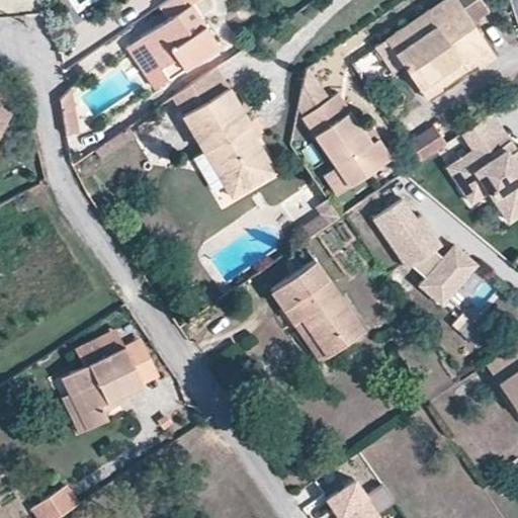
[(174,13),(166,18),(141,37),(161,68),(177,57),(184,68),(219,45),(189,3),(193,0),(166,0),(166,1),(174,13)]
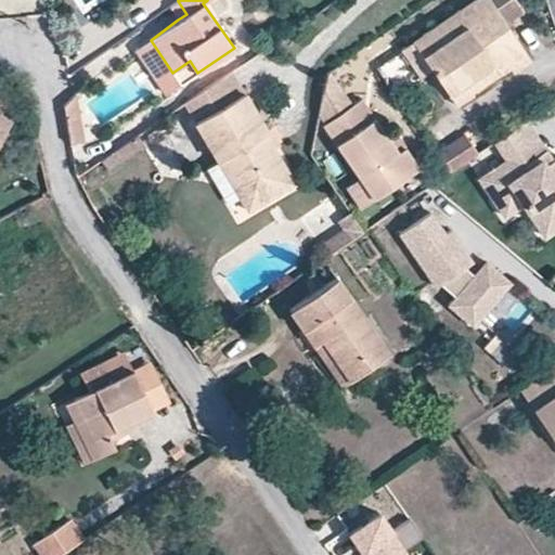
[(472,0),(456,11),(413,41),(431,69),(448,94),(464,84),(470,92),(487,81),(481,73),(503,57),(508,67),(512,72),(530,59),(504,23),(523,10),(515,0),(472,0)]
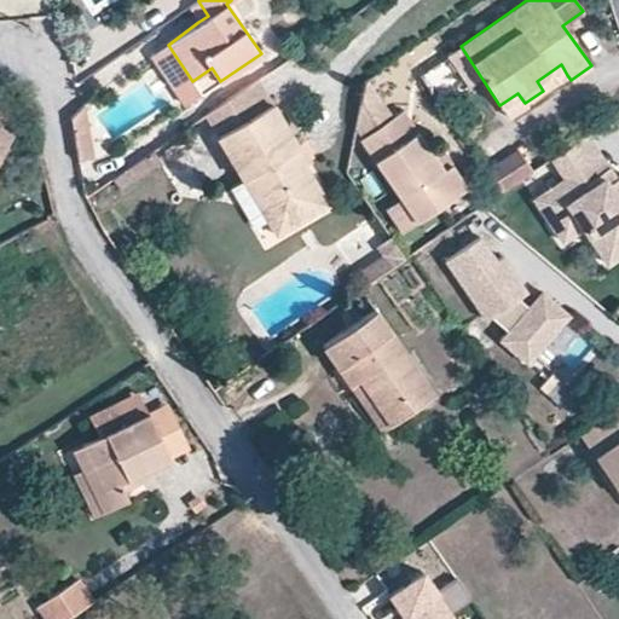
[(198,1),(189,7),(198,22),(208,16),(198,1)]
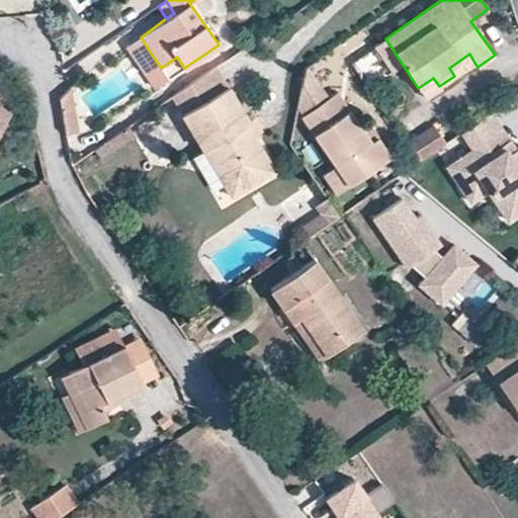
[(161,68),(141,37),(125,46),(155,88),(184,68),(177,57),(161,68)]
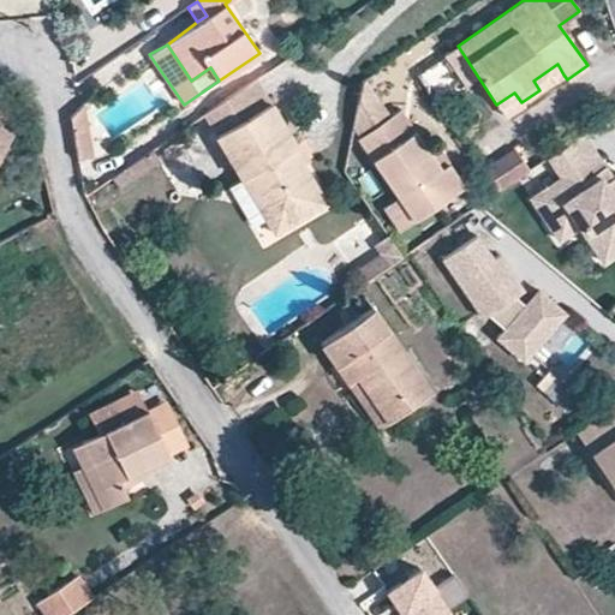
[(458,46),(443,54),(464,87),(478,77),(458,46)]
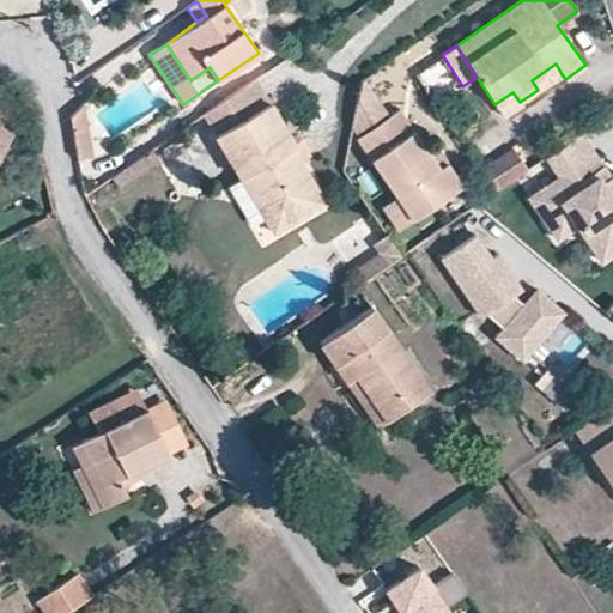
[(538,90),(562,74),(556,64),(532,80),(538,90)]
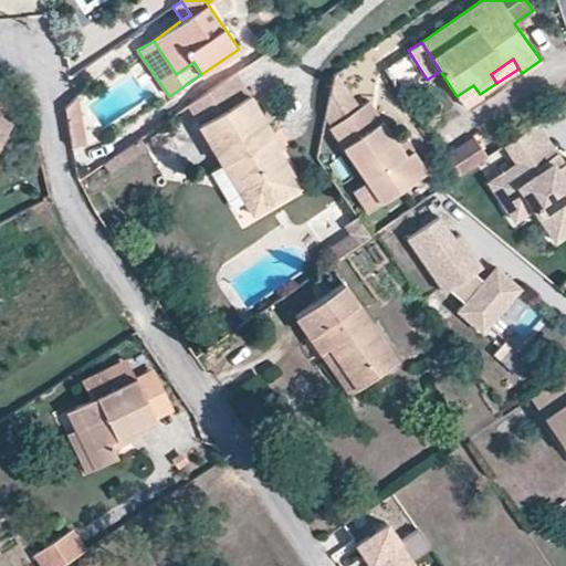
[(359,106),(336,72),(333,75),(331,86),(348,114),(359,106)]
